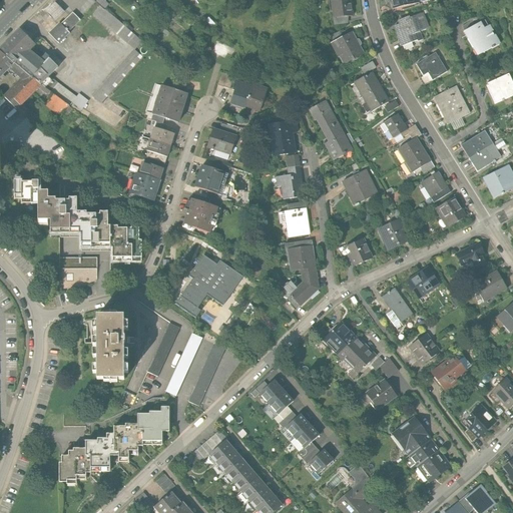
[(95,0),(95,1),(100,6),(104,9),(109,4),(104,0),(95,0)]
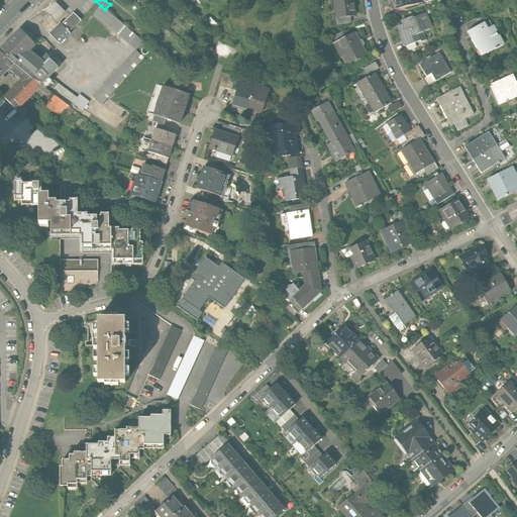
[(353,0),(343,0),(335,1),(337,18),(351,17),(356,16),(353,0)]
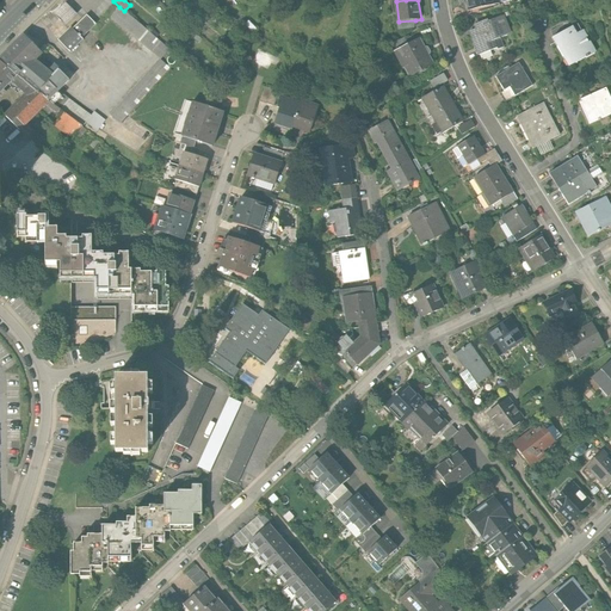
[(462,0),(467,13),(498,5),(497,0),(462,0)]
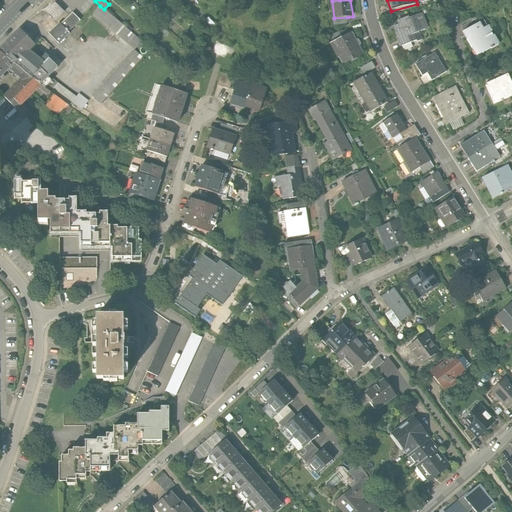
[(46,12),(55,21),(65,12),(55,2),(46,12)]
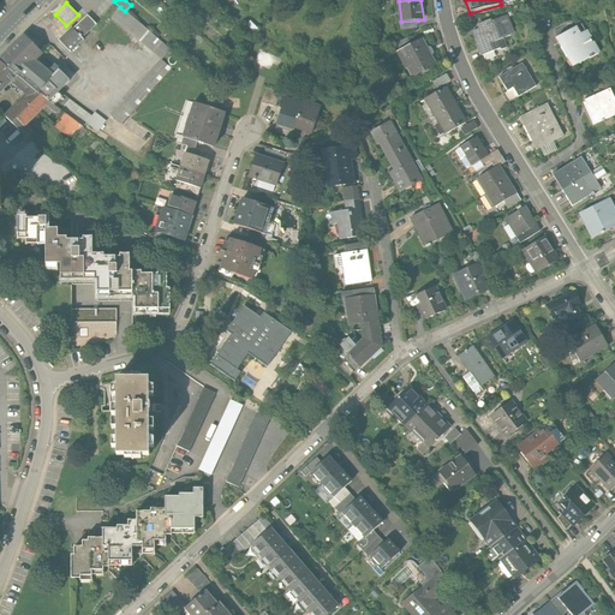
[(171,51),(125,11),(120,7),(112,17),(160,59),(162,60),(171,51)]
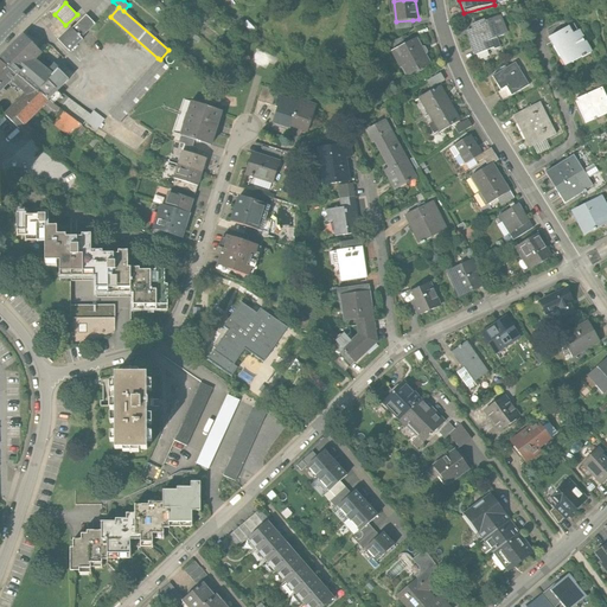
[(87,16),(72,29),(81,38),(95,24),(87,16)]
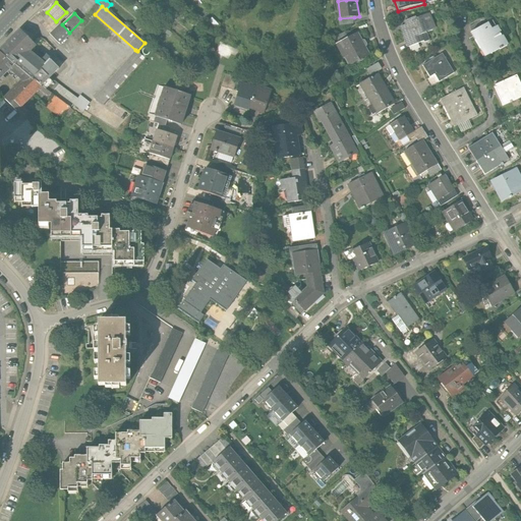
[(400,29),(407,48),(423,42),(423,44),(428,42),(425,34),(435,31),(429,15),(414,20),(414,18),(402,23),(404,27),(400,29)]
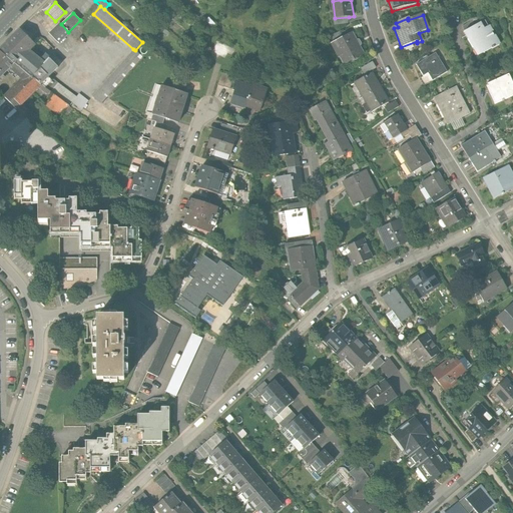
[(209,17),(201,25),(208,33),(216,24),(209,17)]
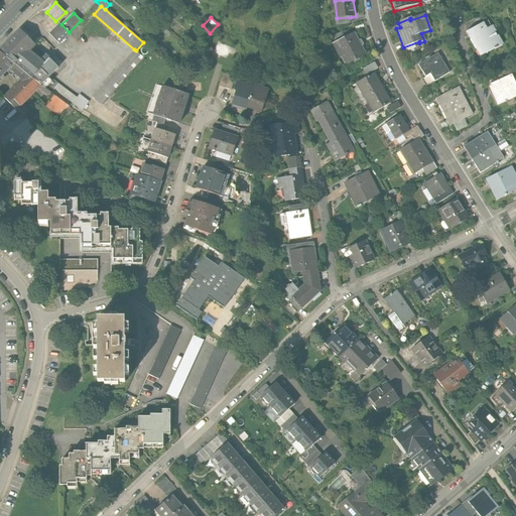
[(351,24),(351,17),(337,18),(338,26),(351,24)]
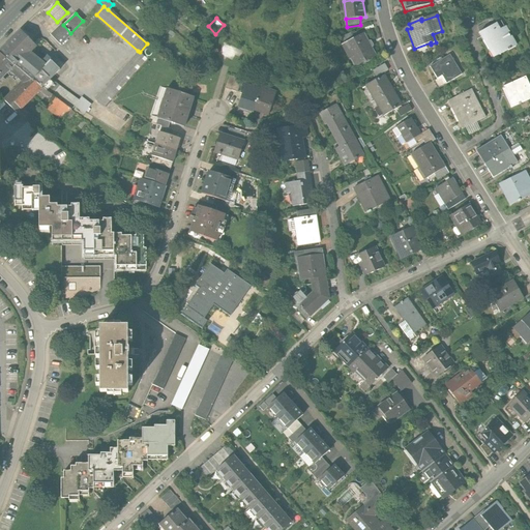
[(72,34),(70,33),(63,25),(62,24),(51,34),(61,46),(72,34)]
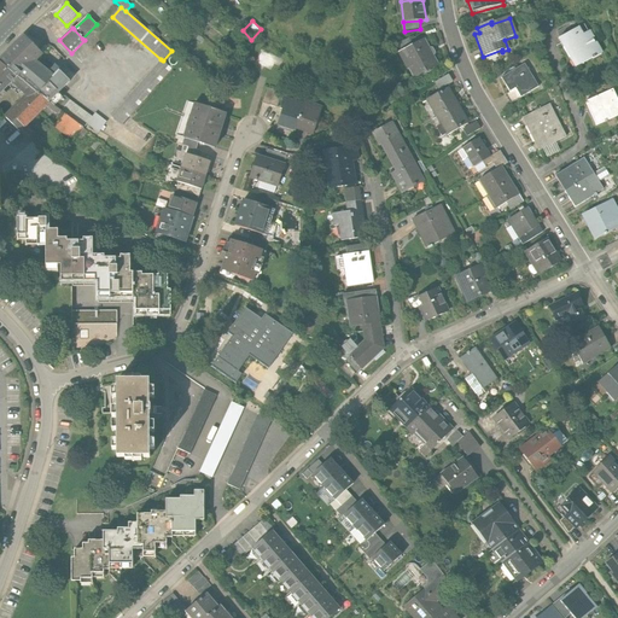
[(577,30),(557,41),(573,70),(592,59),(593,62),(601,57),(588,34),(582,38),(577,30)]
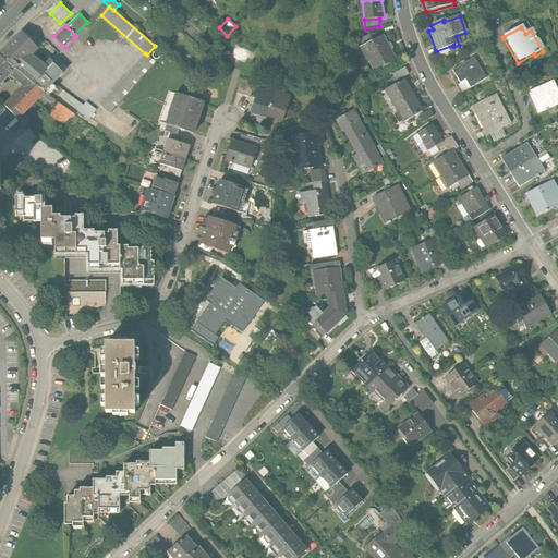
[(35,46),(22,33),(0,53),(0,56),(44,92),(52,83),(62,73),(53,63),(48,69),(44,64),(32,55),(37,49),(35,46)]
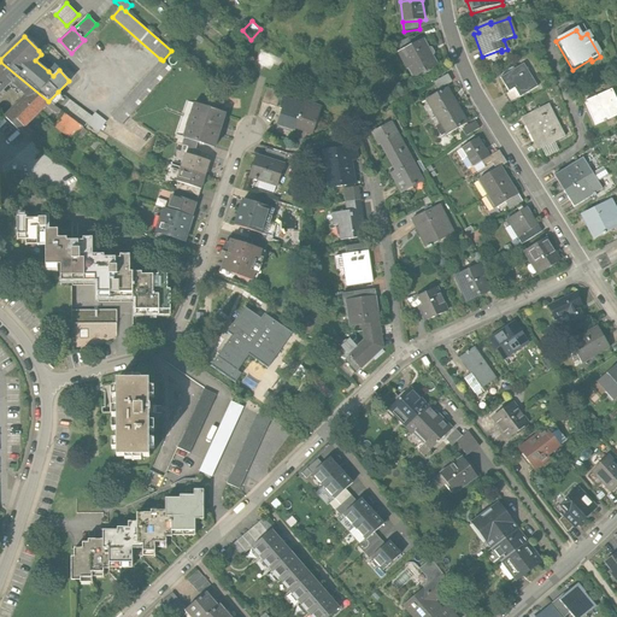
[(400,53),(413,46),(410,39),(393,46),(398,54),(400,53)]
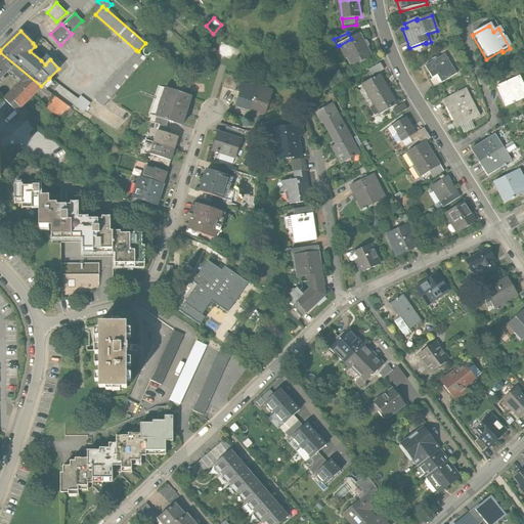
[(372,55),(360,34),(351,39),(340,45),(347,58),(348,57),(352,66),(372,55)]
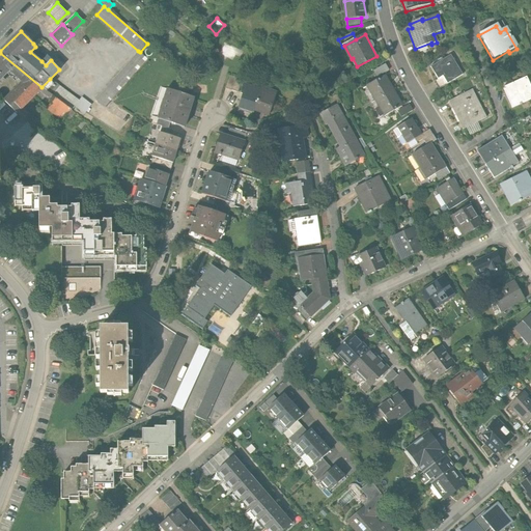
[(38,37),(33,44),(35,47),(40,50),(44,47),(54,52),(55,51),(38,37)]
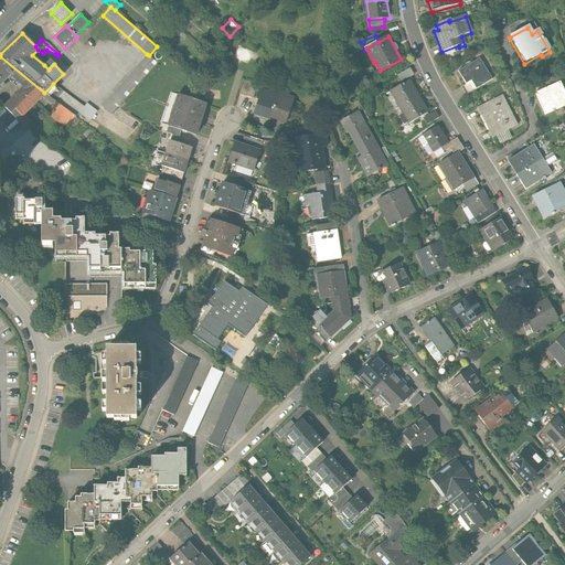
[(236,57),(248,63),(252,53),(241,49),(236,57)]
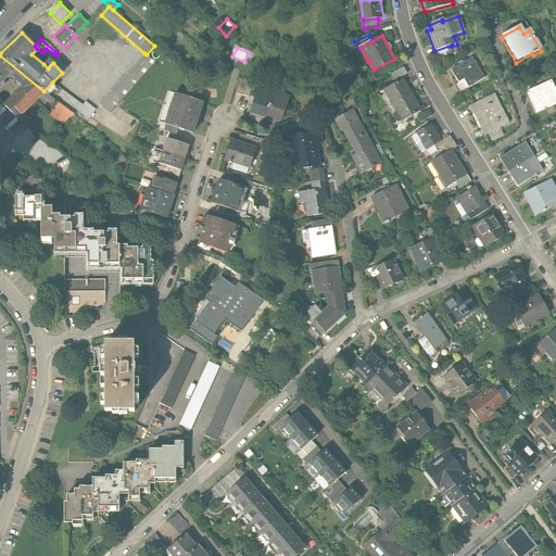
[(154,61),(147,54),(144,53),(101,104),(110,113),(154,61)]
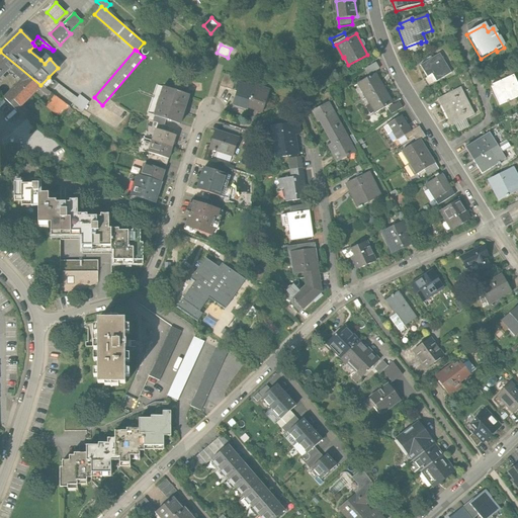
[(0,52),(0,78),(9,69),(21,81),(5,98),(16,110),(21,105),(37,88),(40,85),(0,52)]
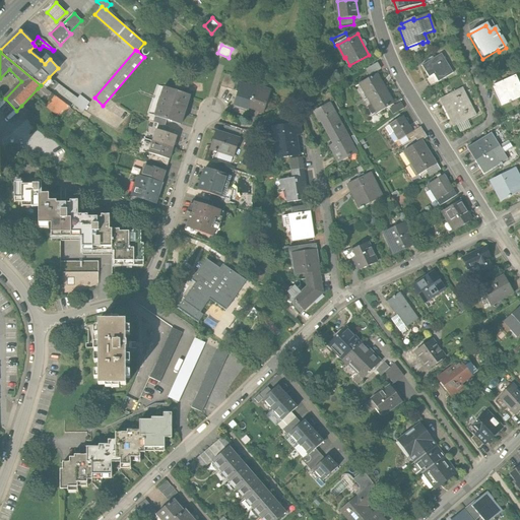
[(46,55),(41,60),(45,64),(50,59),(46,55)]
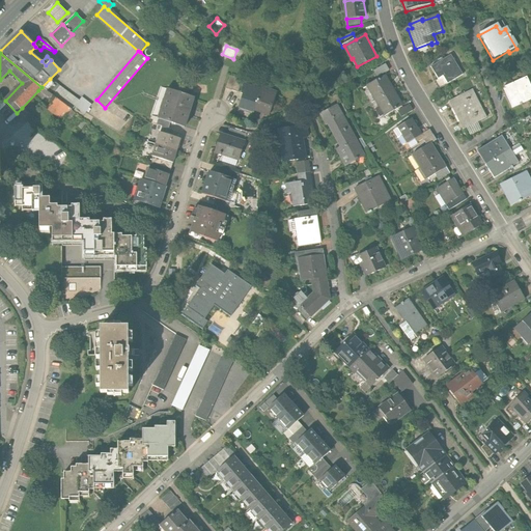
[(450,56),(429,68),(438,81),(434,83),(438,90),(462,76),(450,56)]
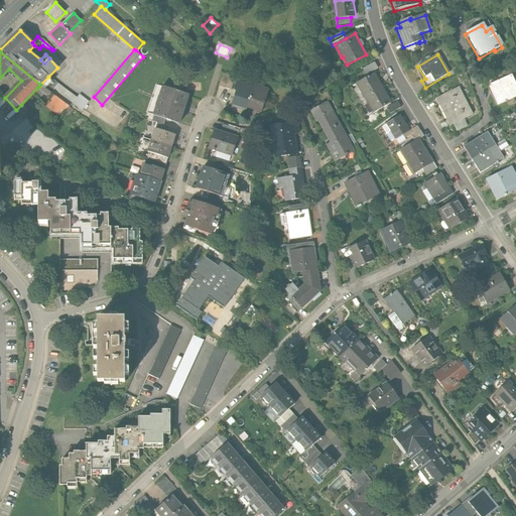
[(375,62),(364,70),(367,76),(378,69),(375,62)]
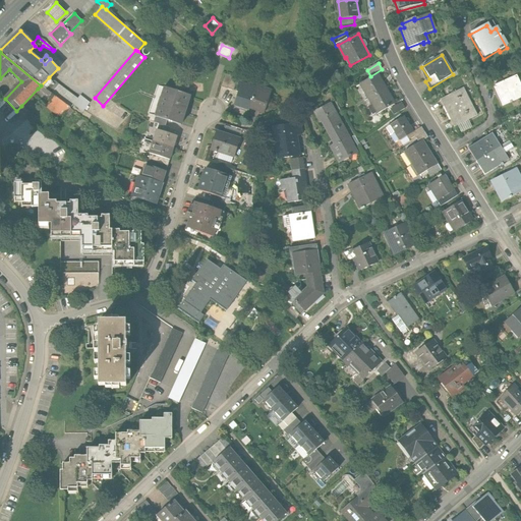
[(225,74),(221,85),(233,90),(238,76),(225,74)]
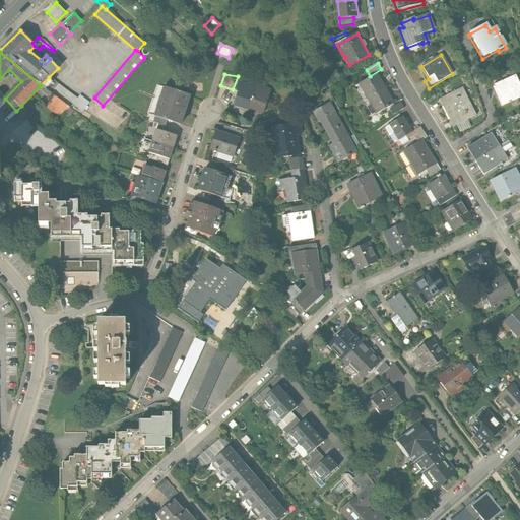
[(361,84),(369,100),(386,89),(378,75),(361,84)]
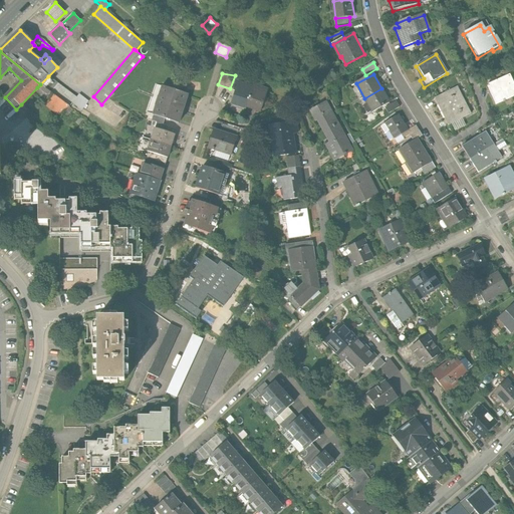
[(486,86),(495,105),(513,96),(513,86),(509,75),(486,86)]
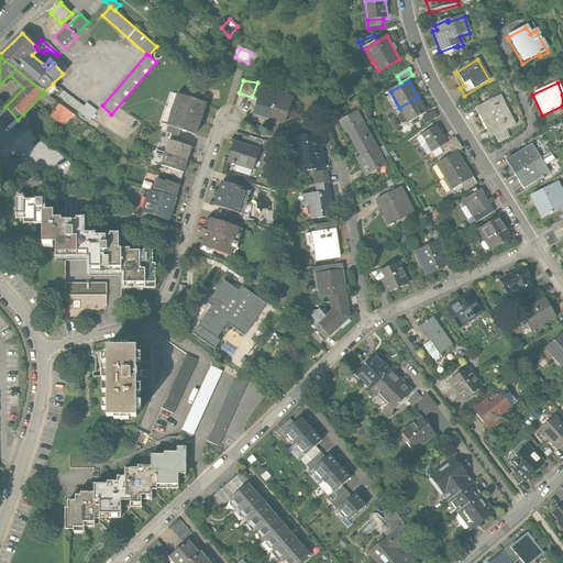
[(85,107),(53,84),(44,92),(76,117),(79,113),(85,107)]
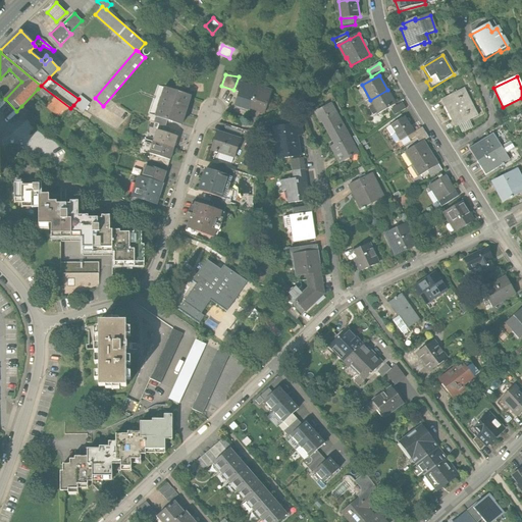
[(250,110),(250,108),(257,88),(243,83),(236,105),(250,110)]
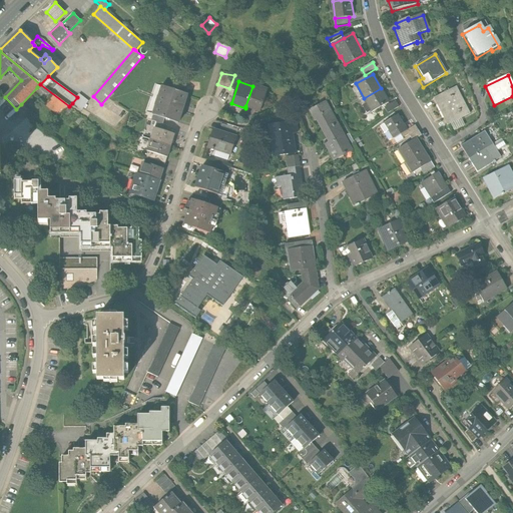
[(69,106),(40,84),(37,87),(49,95),(44,102),(62,116),(69,106)]
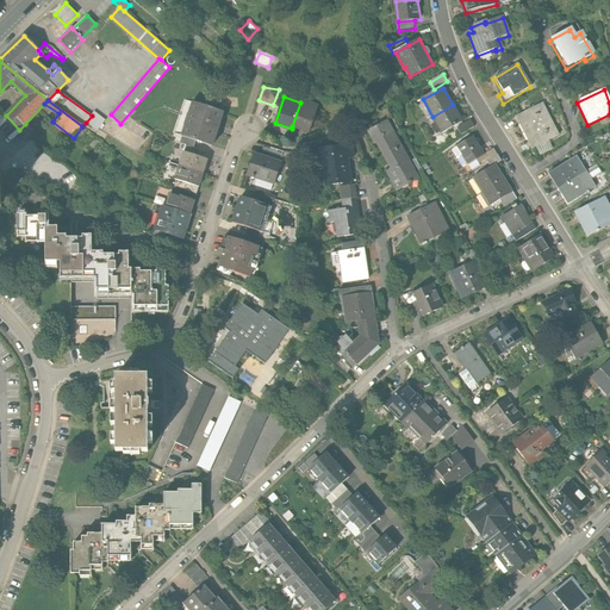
[(300,100),(300,103),(292,126),(310,132),(318,106),(300,100)]
